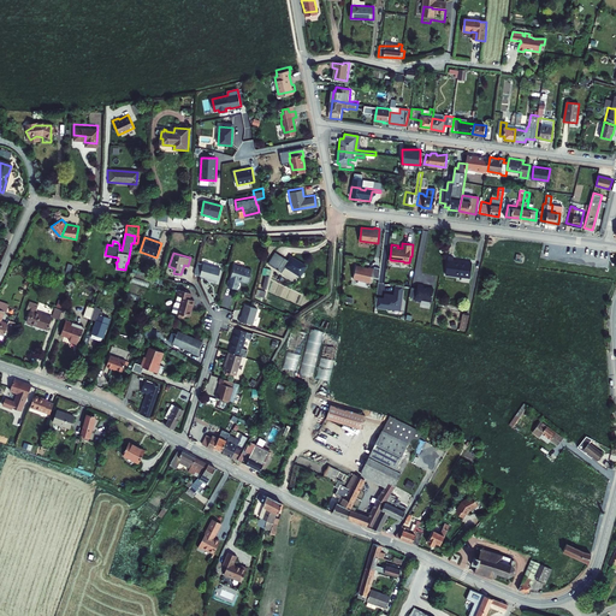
[(268,262),(278,268),(284,259),(274,253),(268,262)]
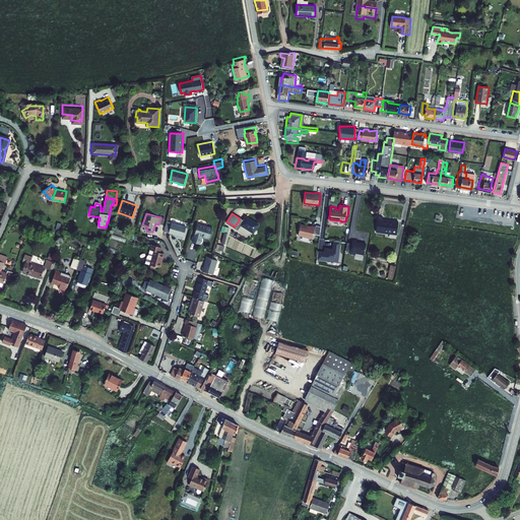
[(383,216),(378,215),(376,232),(396,235),(398,221),(383,219),(383,216)]
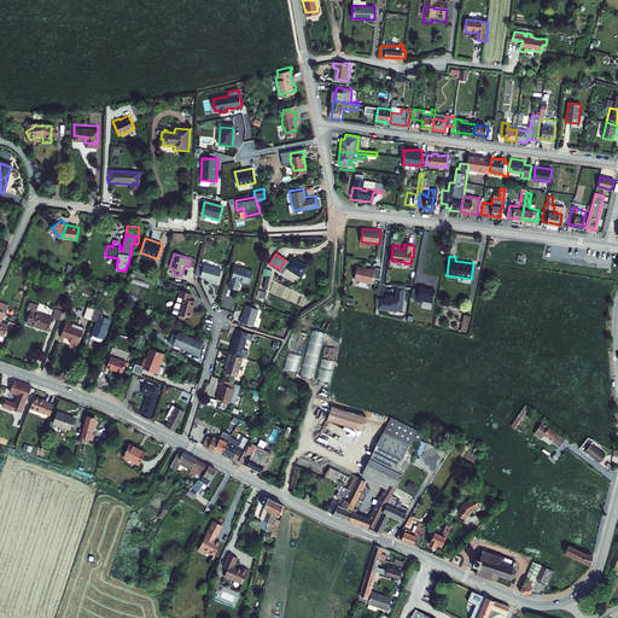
[(308,267),(293,257),(290,263),(285,260),(279,269),(284,273),(287,267),(302,277),(308,267)]
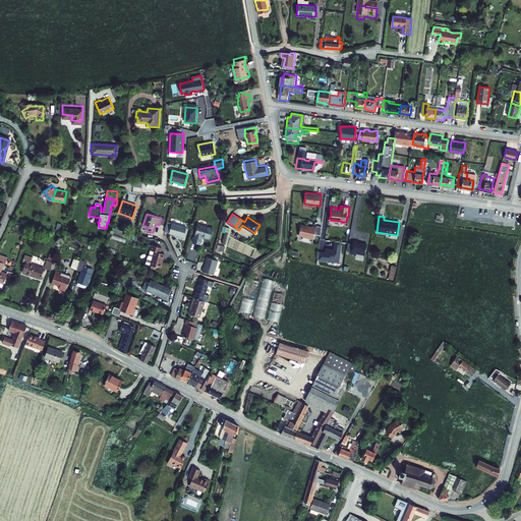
[(209,237),(212,226),(197,222),(192,241),(199,243),(203,235),(209,237)]
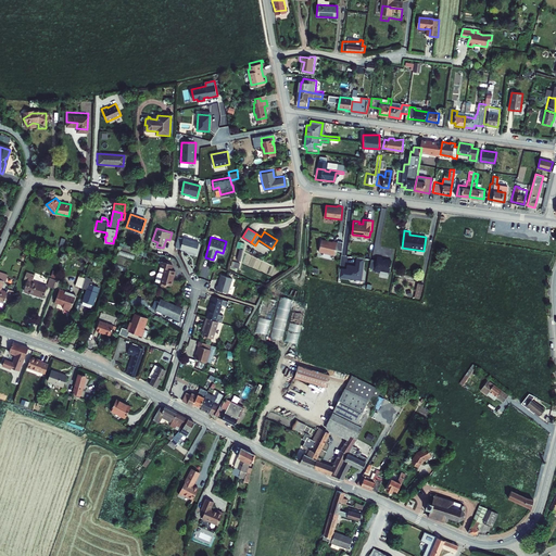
[(199,241),(184,238),(180,248),(191,251),(191,252),(196,253),(199,241)]
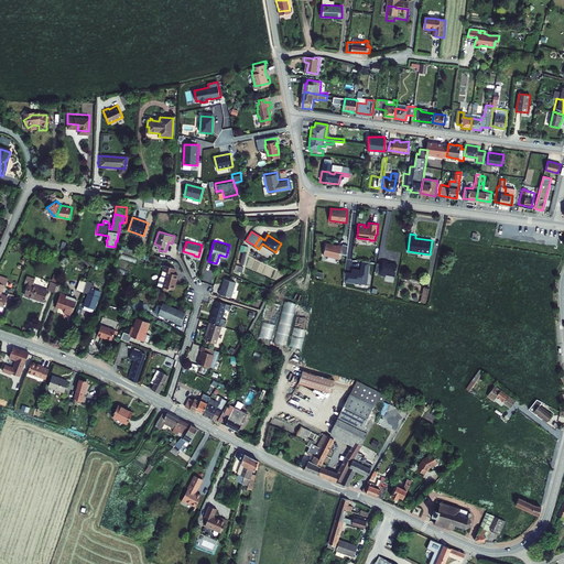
[(343,247),(343,246),(338,245),(338,246),(326,243),(324,256),(340,259),(343,247)]
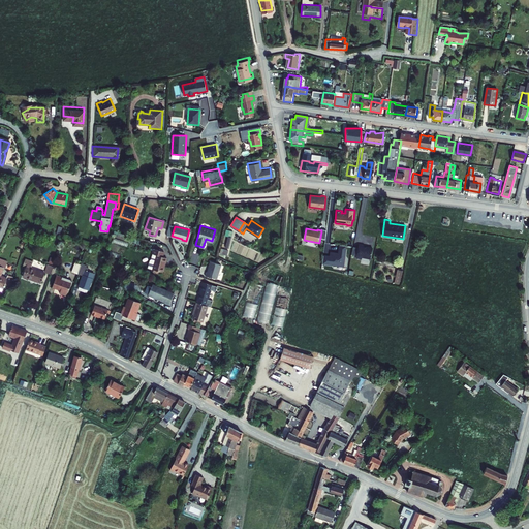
[(232,231),(226,230),(222,246),(228,248),(232,231)]
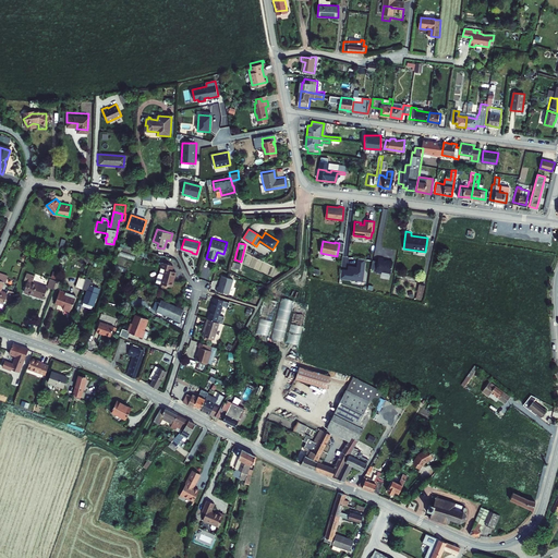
[(385,258),(378,257),(378,262),(376,270),(376,271),(381,273),(381,271),(391,273),(393,262),(384,259),(385,258)]
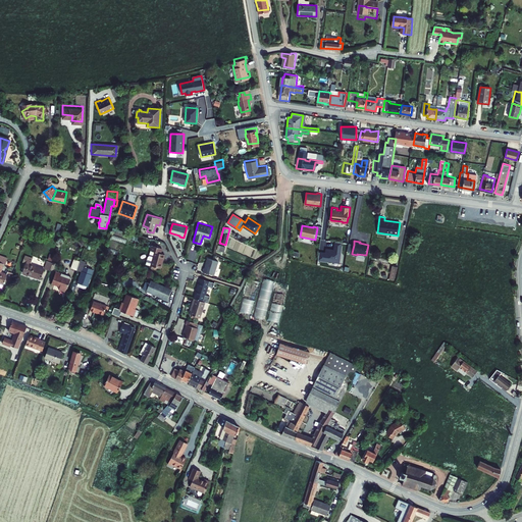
[(326,252),(319,251),(318,261),(341,262),(342,242),(334,242),(333,249),(326,248),(326,252)]
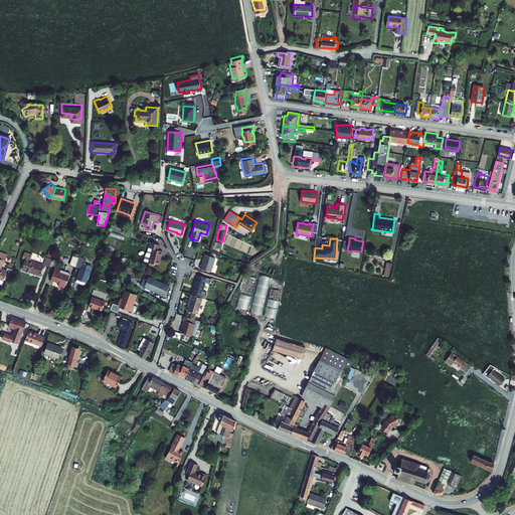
[(160,243),(151,240),(149,245),(144,260),(158,264),(163,250),(159,248),(160,243)]
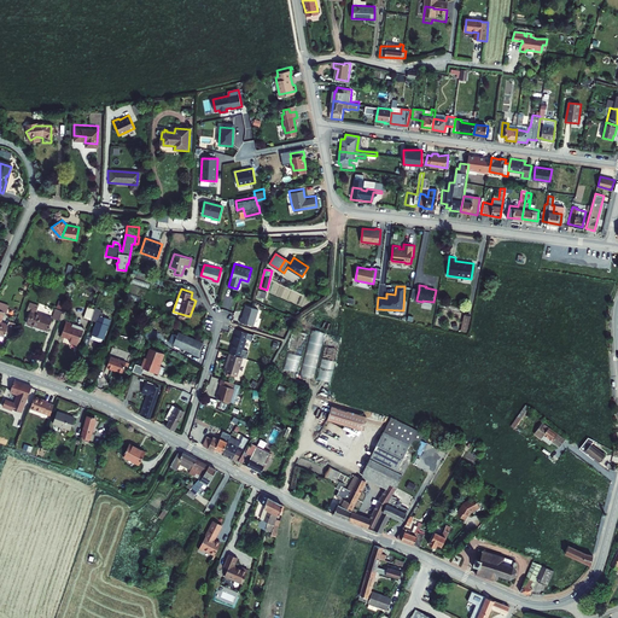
[(120,305),(123,297),(111,293),(109,302),(120,305)]
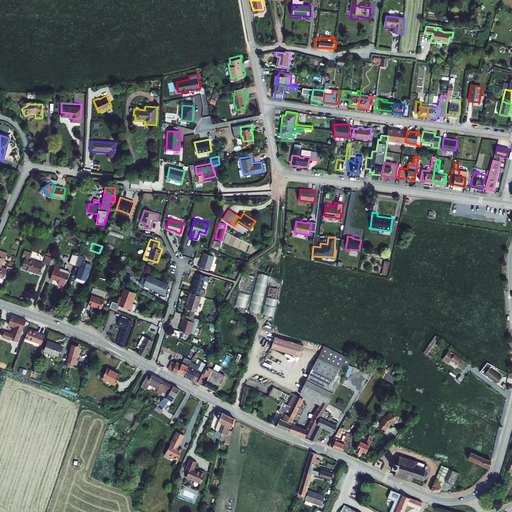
[(30,259),(32,253),(25,250),(22,257),(26,258),(22,267),(40,273),(44,263),(30,259)]
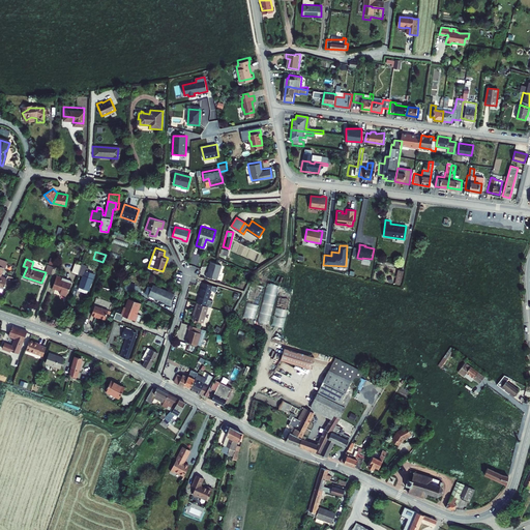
[(210,260),(206,270),(204,274),(216,277),(222,263),(210,260)]
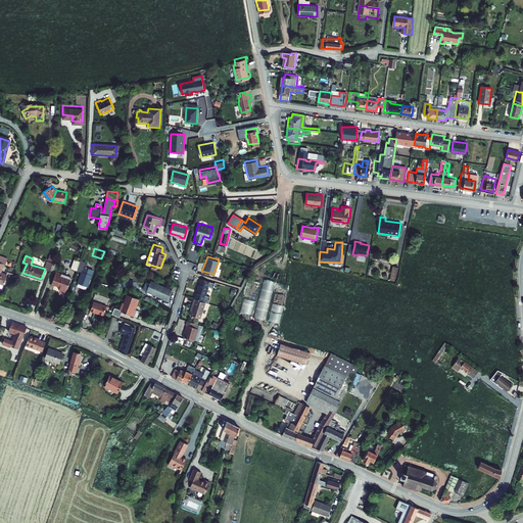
[(86,262),(81,259),(81,262),(78,270),(83,272),(79,282),(88,285),(92,275),(88,273),(89,269),(84,268),(86,262)]
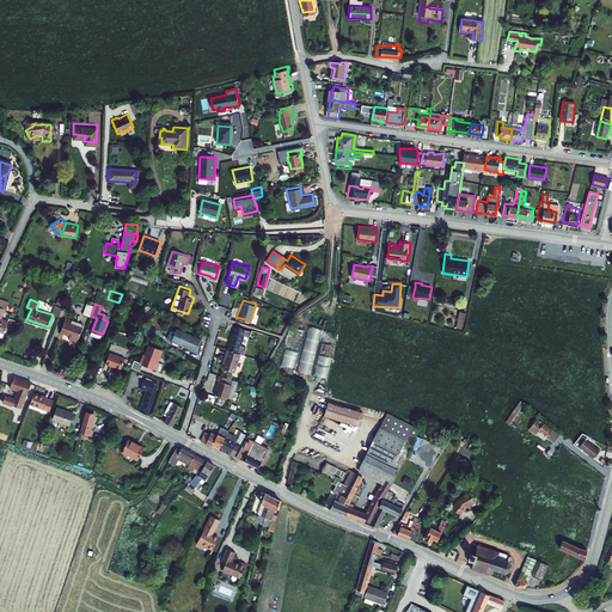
[(55,305),(55,307),(53,314),(59,317),(62,307),(55,305)]
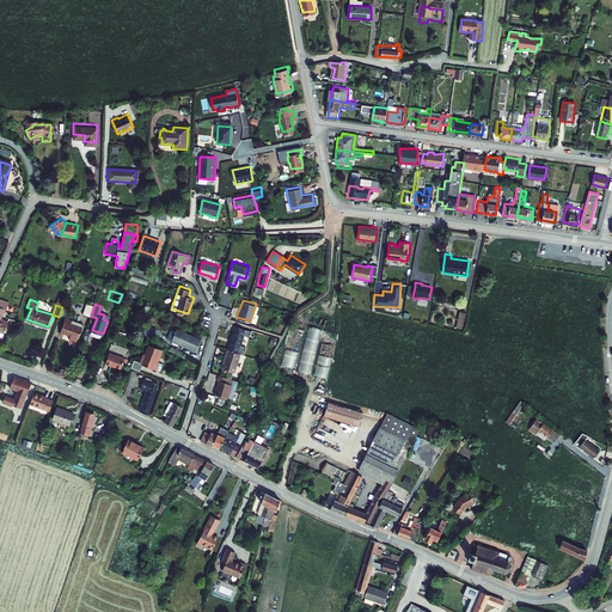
[(0,319),(4,310),(0,308),(0,337),(2,338),(5,330),(11,331),(14,320),(10,318),(8,322),(0,319)]
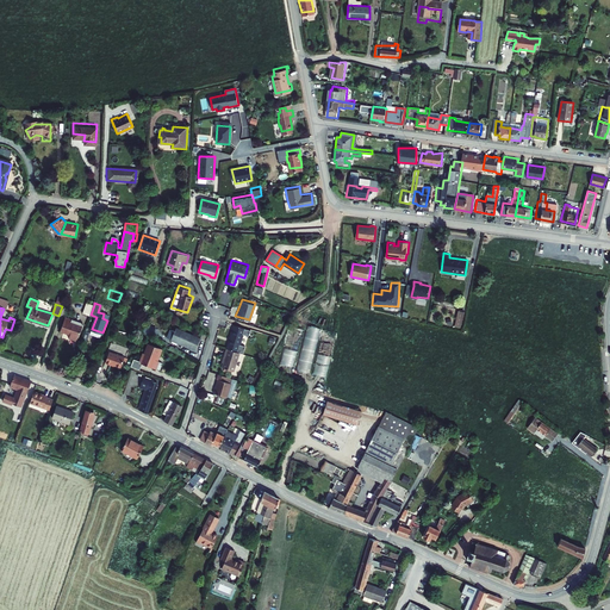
[(70,319),(72,313),(66,311),(63,317),(66,317),(61,330),(79,336),(82,325),(70,322),(72,319),(70,319)]
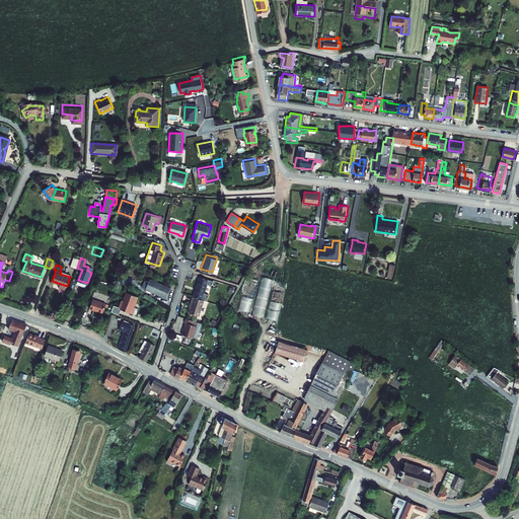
[(122,282),(130,285),(133,278),(126,274),(122,282)]
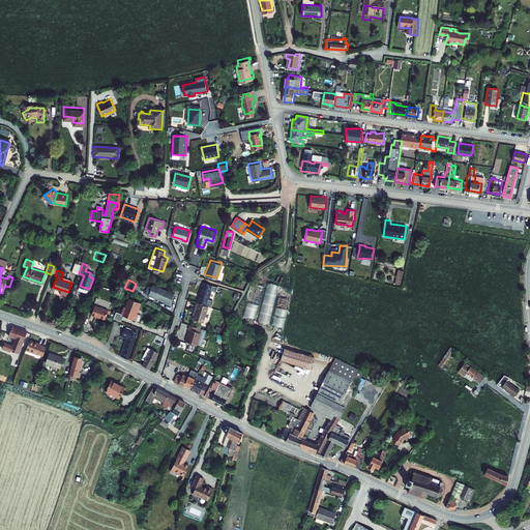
[(203,282),(197,302),(206,305),(211,289),(215,291),(217,286),(203,282)]
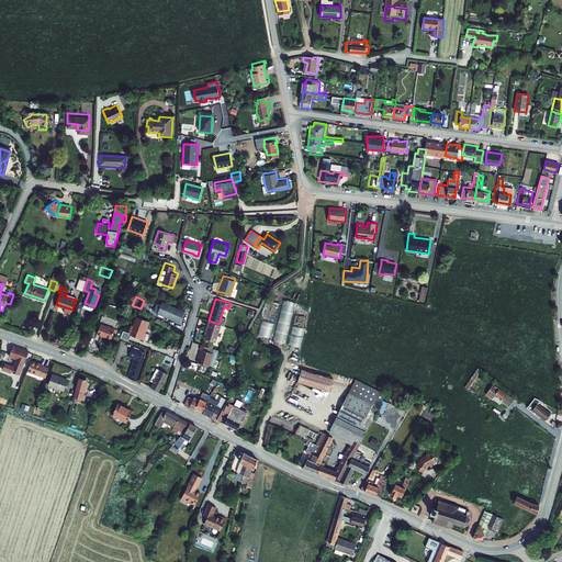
[(284,299),(274,340),(285,344),(295,301),(284,299)]
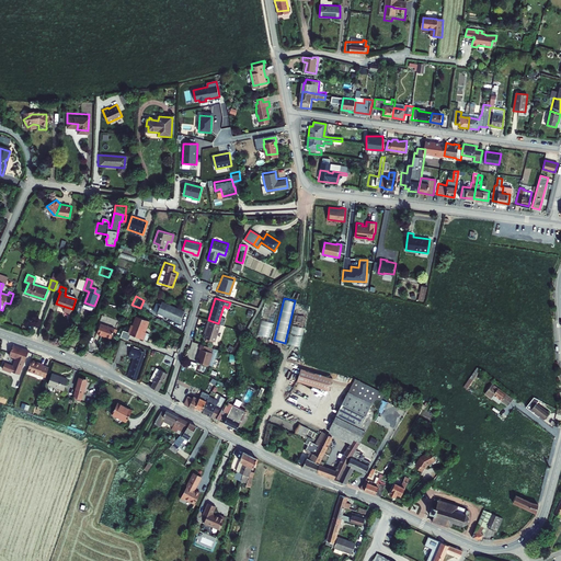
[(183,312),(161,302),(157,313),(174,320),(173,322),(179,324),(183,312)]
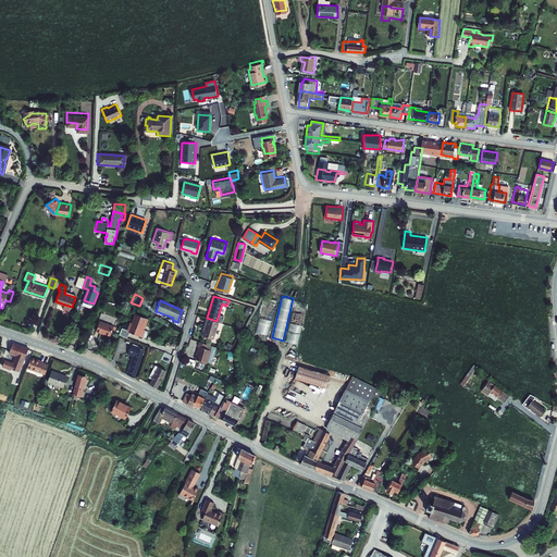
[(141,331),(143,327),(144,327),(147,321),(134,316),(131,324),(130,324),(126,333),(121,331),(119,336),(126,339),(128,333),(141,338),(144,332),(141,331)]
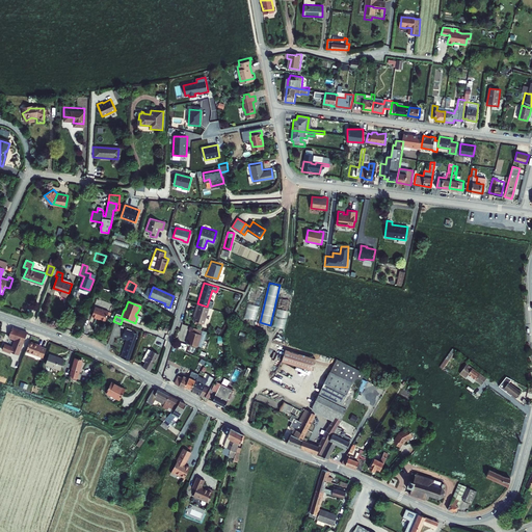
[(209,307),(207,307),(197,303),(195,311),(196,311),(193,320),(204,323),(209,307)]
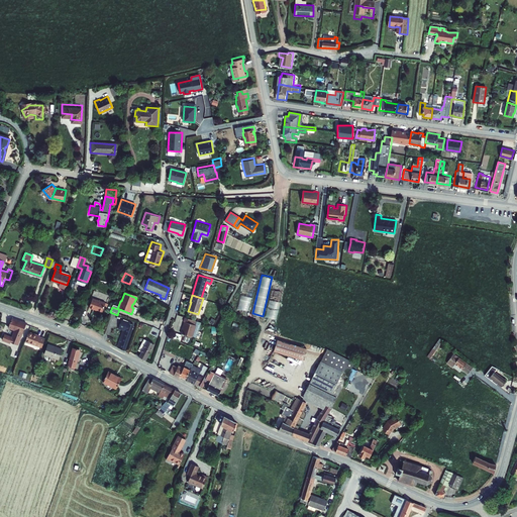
[(102,311),(105,303),(92,299),(89,307),(94,309),(94,308),(102,311)]
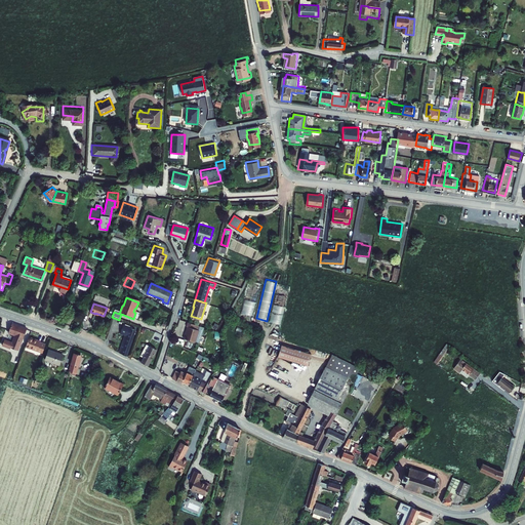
[(282,323),(282,313),(272,313),(272,322),(282,323)]
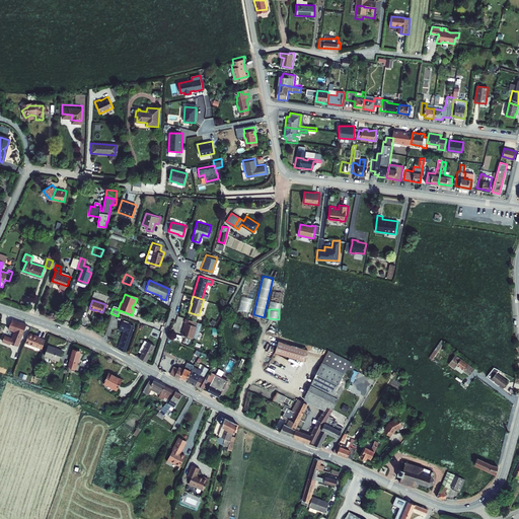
[(193,337),(198,320),(186,317),(184,321),(186,321),(181,334),(193,337)]
